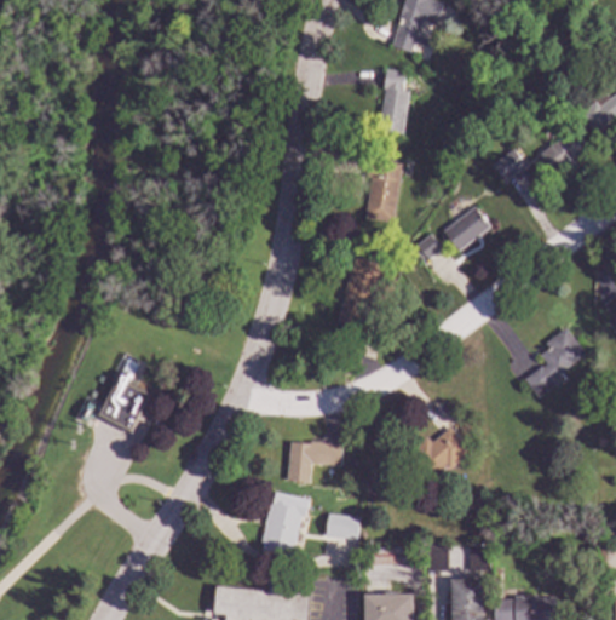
[(432,0),(443,4),(436,24),(422,19),(416,36),(427,40),(422,55),(412,51),(410,53),(392,47),(403,16),(401,15),(406,0),(432,0)]
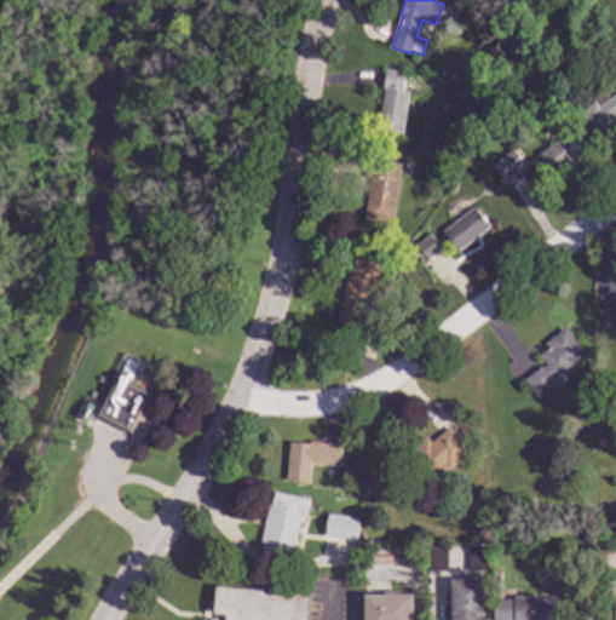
[(406,73),(402,91),(409,92),(402,135),(378,130),(385,92),(384,91),(387,70),(406,73)]
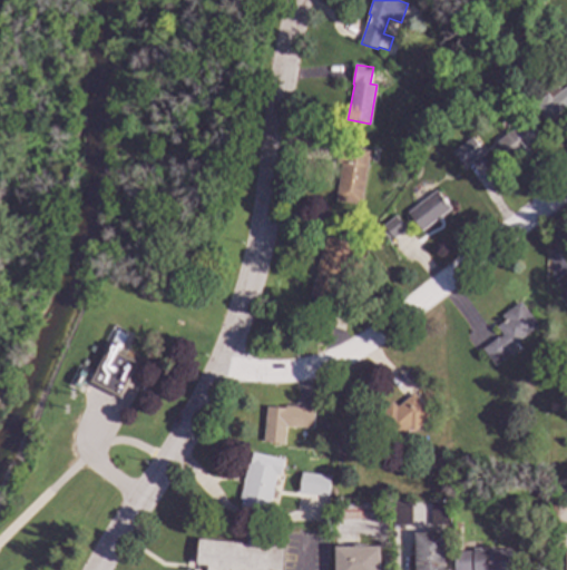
[(566,109),(550,120),(549,120),(548,121),(545,116),(543,117),(535,107),(547,97),(546,92),(546,90),(549,87),(556,87),(558,87),(563,90),(566,87),(566,109)]
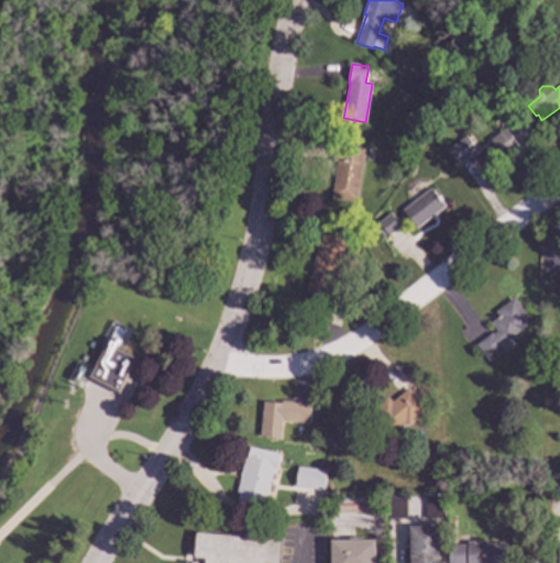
[(535,135),(506,158),(492,141),(522,118),(535,135)]
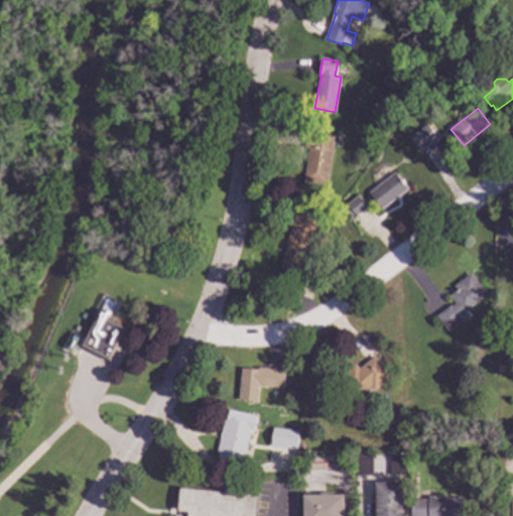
[(438,138),(421,151),(411,138),(429,125),(438,138)]
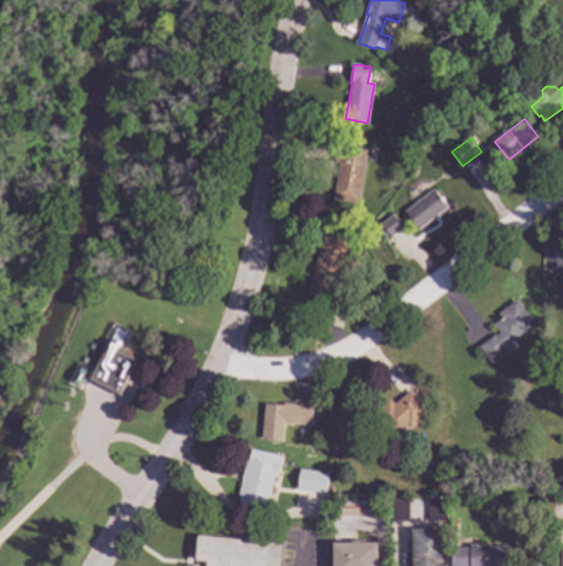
[(368,149),(360,202),(333,198),(339,164),(335,164),(339,145),(368,149)]
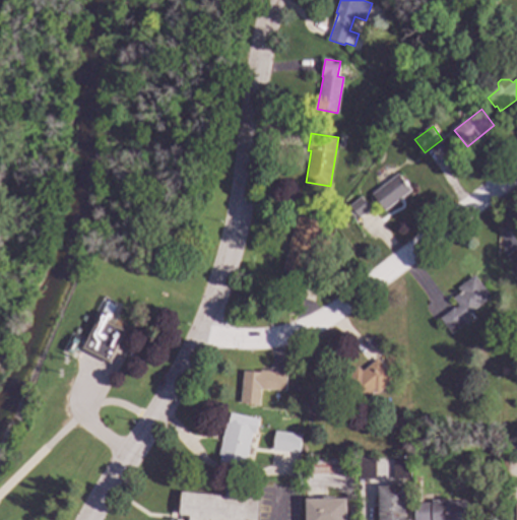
[(410,190),(386,210),(374,195),(399,175),(410,190)]
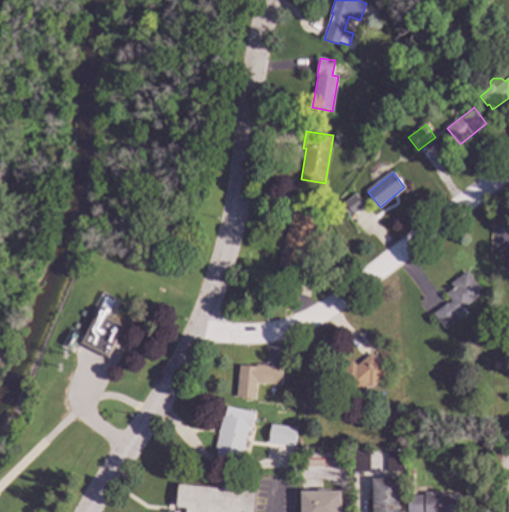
[(365,205),(355,214),(346,204),(356,195),(365,205)]
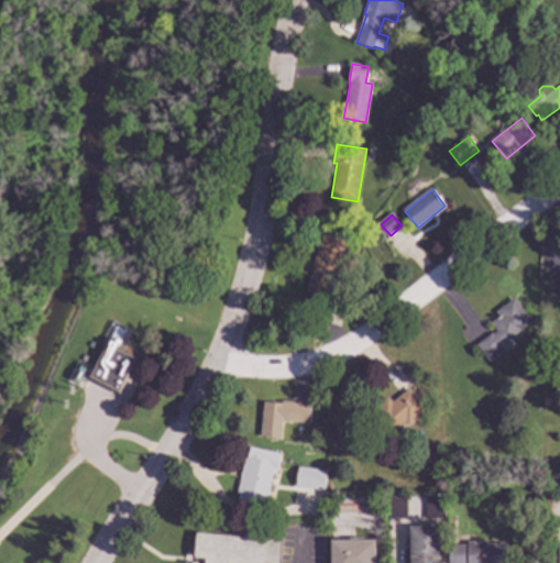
[(348,241),(338,276),(330,274),(327,283),(330,284),(326,299),(306,293),(319,247),(321,249),(326,234),(348,241)]
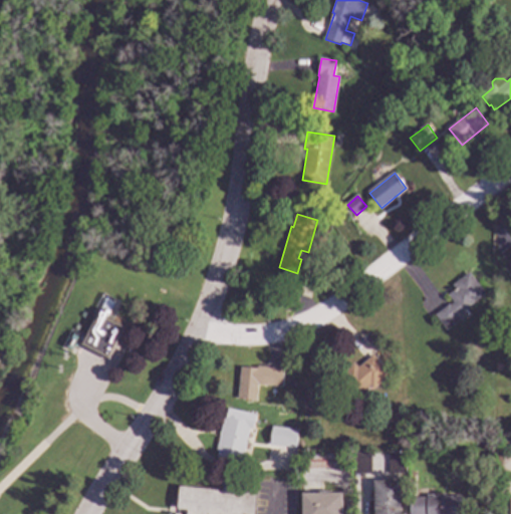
[(510,276),(506,270),(510,266),(510,264),(502,254),(510,247),(510,276)]
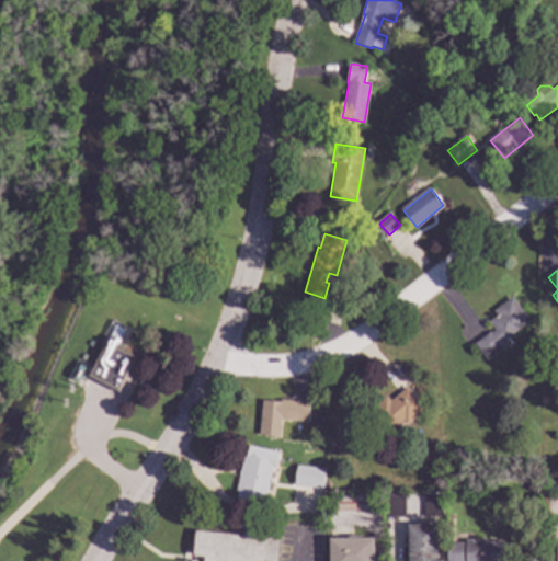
[(530,321),(500,343),(503,347),(488,359),(475,343),(490,331),(491,333),(496,330),(489,322),(498,316),(493,310),(511,297),(530,321)]
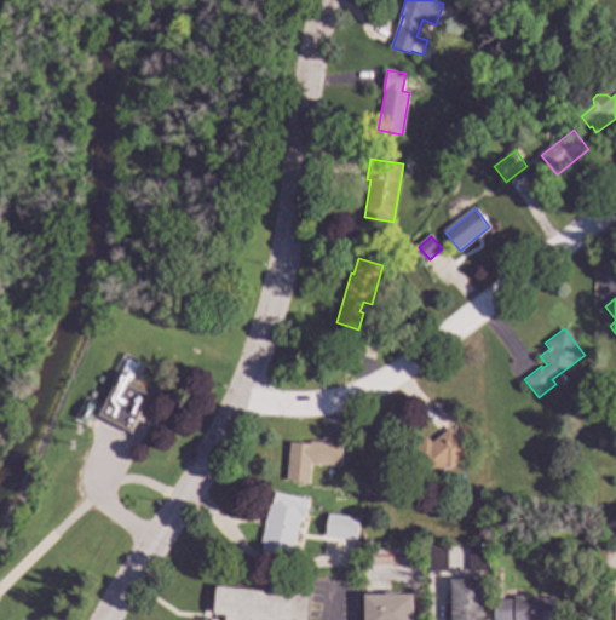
[(151,394),(132,432),(97,414),(116,375),(151,394)]
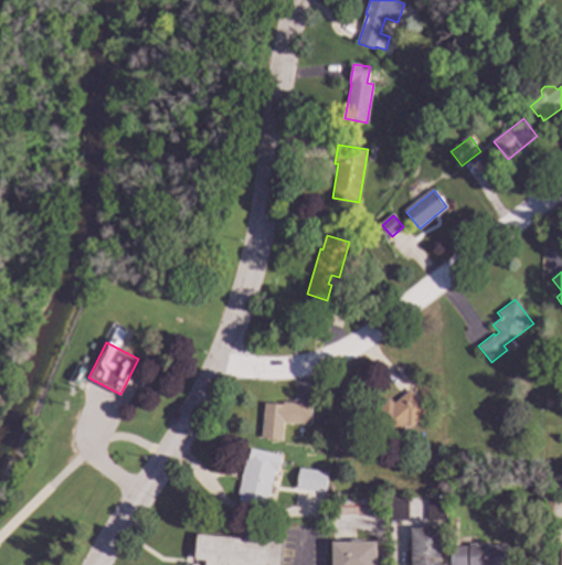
[(430,412),(411,427),(407,423),(393,434),(375,412),(391,400),(394,403),(412,390),(430,412)]
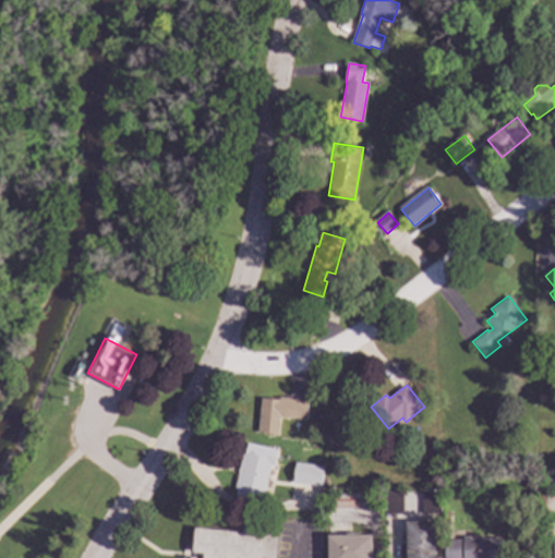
[(308,400),(306,419),(280,416),(279,434),(260,433),(261,397),(308,400)]
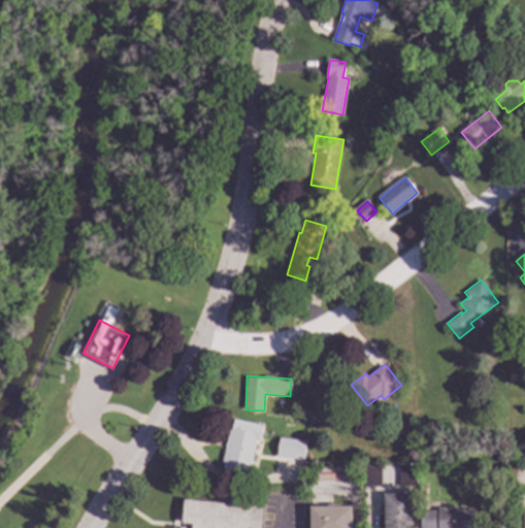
[(375,417),(371,420),(367,414),(371,410),(375,417)]
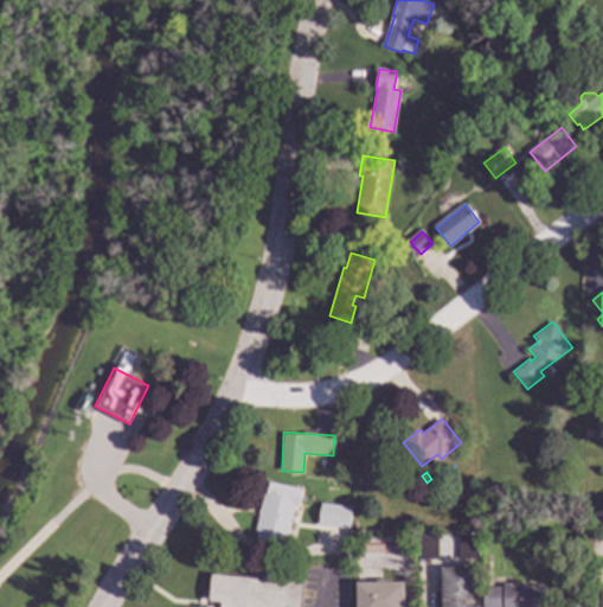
[(302,490),(299,506),(302,508),(295,537),(292,536),(288,550),(256,542),(258,534),(255,534),(265,492),(268,493),(270,481),(302,490)]
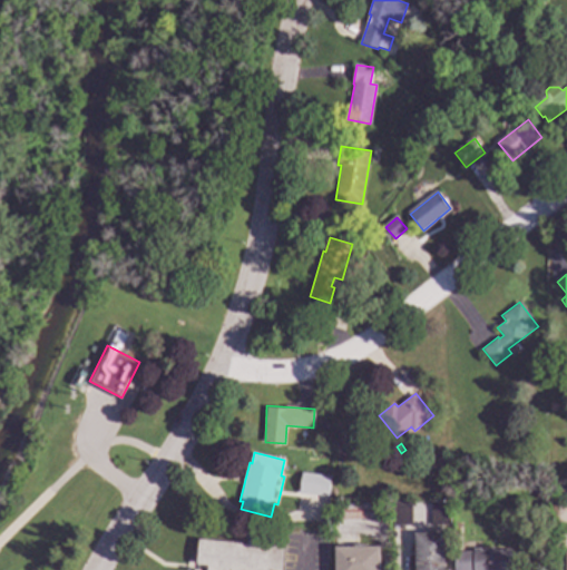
[(326,477),(324,494),(304,492),(305,475),(326,477)]
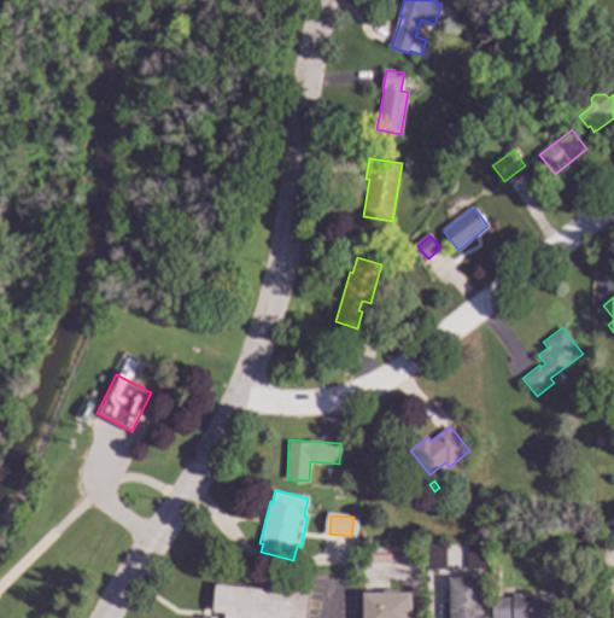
[(446,546),(446,569),(427,569),(427,544),(446,546)]
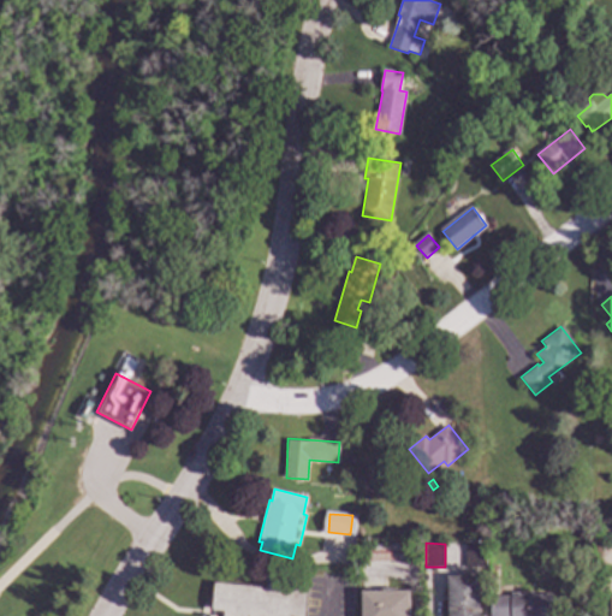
[(486,568),(467,567),(468,543),(486,544),(486,568)]
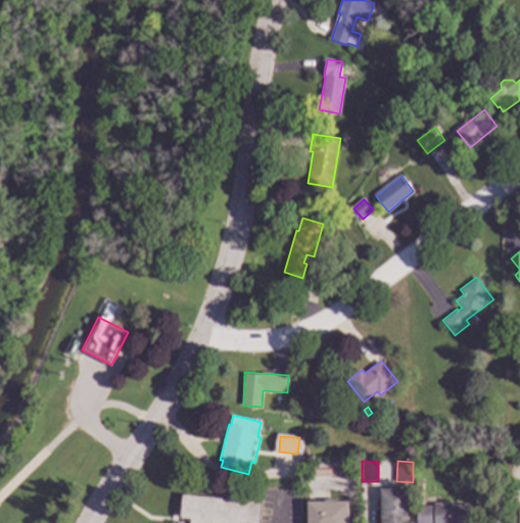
[(359,476),(315,475),(315,462),(359,462),(359,476)]
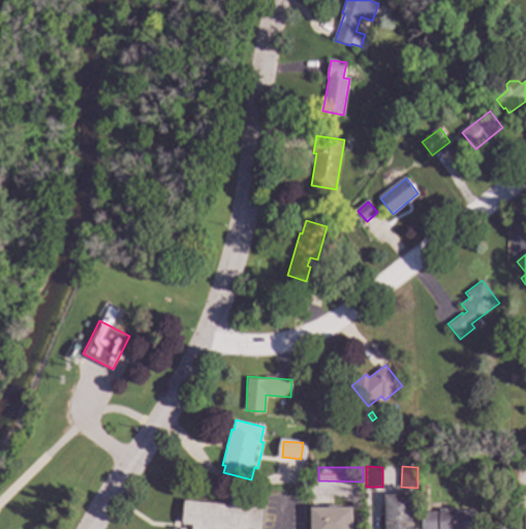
[(412,528),(387,528),(388,496),(413,496),(412,528)]
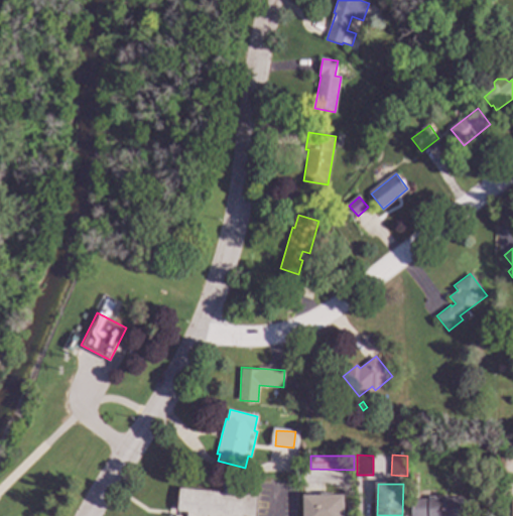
[(259,488),(256,515),(188,515),(188,512),(179,512),(181,489),(225,493),(226,485),(259,488)]
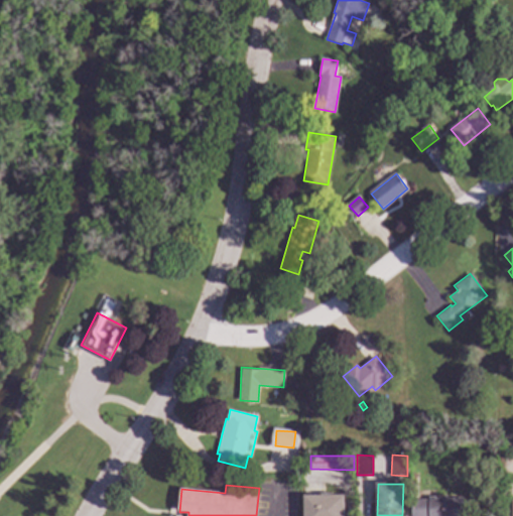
[(345,515),(304,515),(304,496),(345,495),(345,515)]
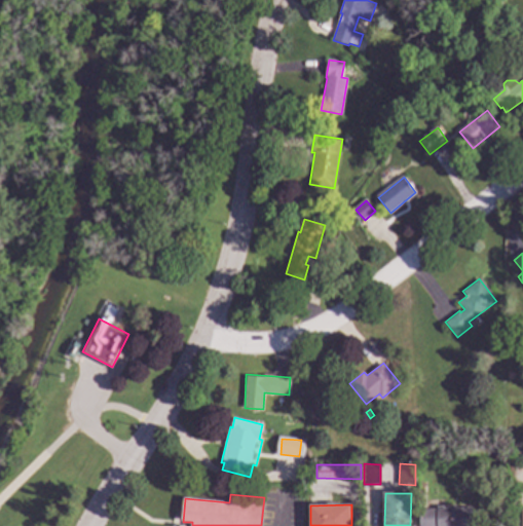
[(474,510),(480,510),(480,521),(473,521),(473,525),(420,525),(421,510),(437,511),(437,508),(474,508),(474,510)]
